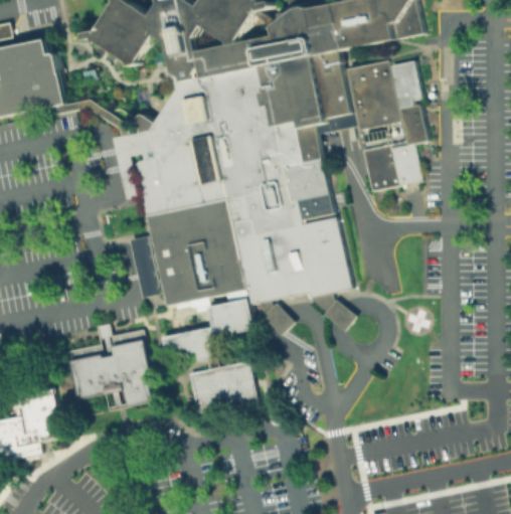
[(259,303),(248,304),(247,299),(245,289),(164,306),(157,272),(155,258),(135,161),(143,160),(142,154),(131,156),(139,194),(126,196),(114,137),(121,136),(129,134),(138,132),(136,120),(136,118),(136,117),(137,116),(138,115),(140,114),(141,114),(143,115),(154,123),(177,89),(167,43),(155,35),(139,59),(140,63),(129,65),(128,61),(98,42),(94,43),(93,38),(83,40),(81,34),(96,31),(116,1),(115,0),(127,0),(151,16),(159,3),(158,0),(260,0),(261,3),(271,1),(272,7),(260,9),(278,21),(288,13),(285,0),(338,0),(339,2),(348,0),(414,0),(422,33),(396,38),(392,22),(389,23),(393,39),(338,50),(342,69),(388,59),(389,65),(412,60),(420,99),(411,101),(412,106),(418,104),(427,141),(411,144),(419,181),(370,191),(357,126),(317,134),(333,213),(303,219),(304,223),(336,217),(350,289),(330,293),(332,301),(334,299),(354,315),(343,330),(322,314),(323,313),(310,302),(308,293),(269,300),(264,301),(259,303)]
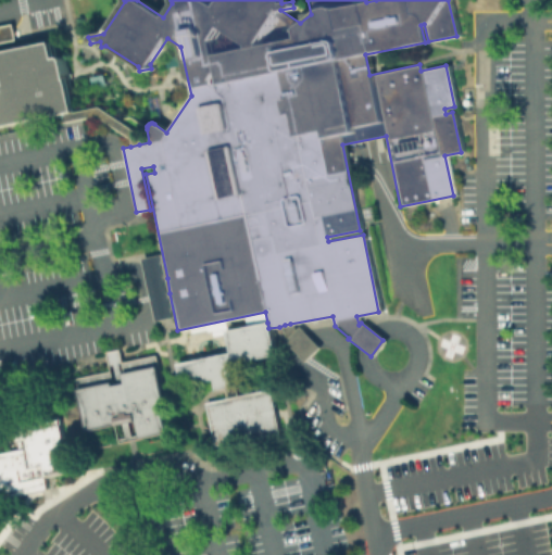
[(0,25),(9,24),(12,40),(0,42),(0,25)]
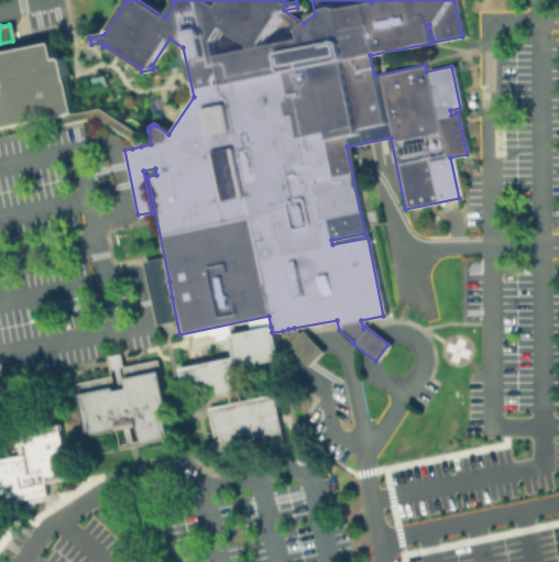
[(0,53),(50,43),(53,59),(62,57),(73,113),(62,116),(0,128),(0,53)]
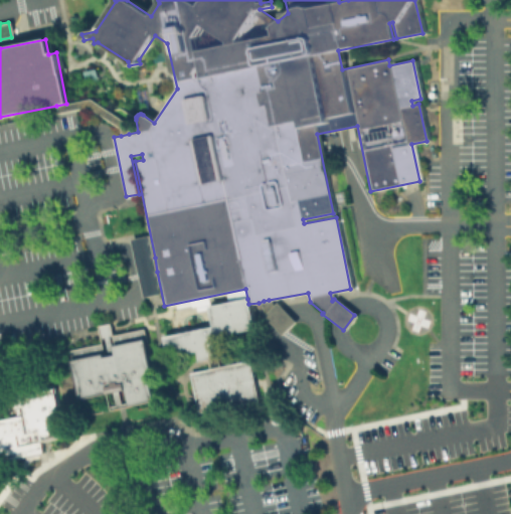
[(91,99),(66,104),(56,106),(58,114),(88,108),(120,129),(121,136),(129,134),(127,123),(91,99)]
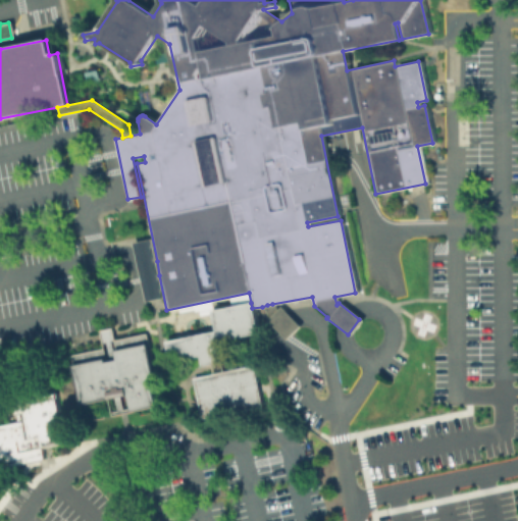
[(131,243),(149,239),(154,262),(157,261),(158,268),(159,275),(156,275),(161,298),(143,302),(131,243)]
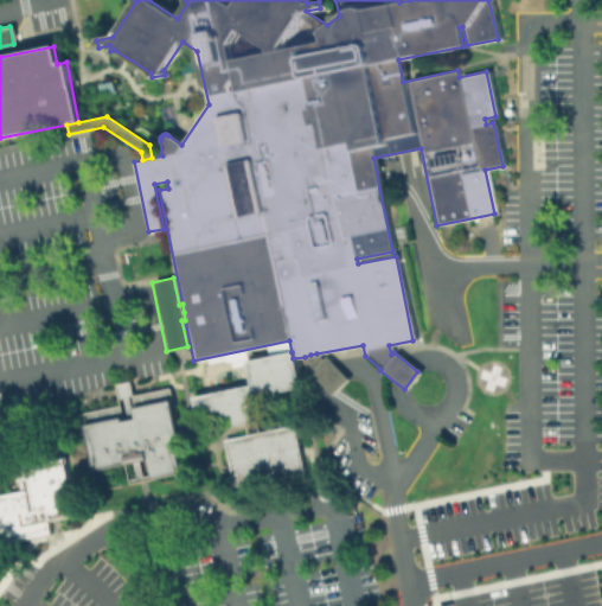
[(190,397),(248,384),(243,362),(292,352),(293,358),(299,388),(251,397),(258,432),(245,435),(244,425),(232,426),(230,414),(194,421),(190,397)]
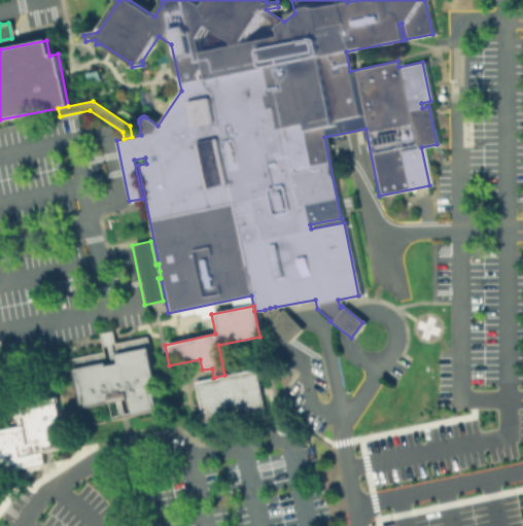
[(275,307),(277,314),(280,310),(294,324),(300,329),(286,342),(281,338),(268,322),(269,321),(266,318),(265,310),(270,308),(275,307)]
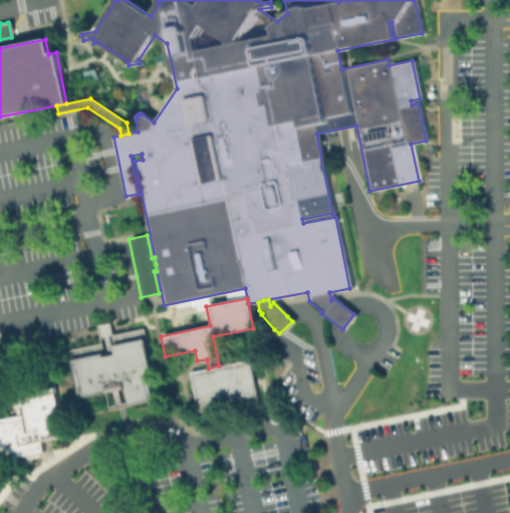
[(65,349),(96,343),(93,325),(106,322),(108,335),(141,328),(151,380),(148,381),(152,400),(124,406),(121,390),(104,393),(103,391),(75,397),(65,349)]
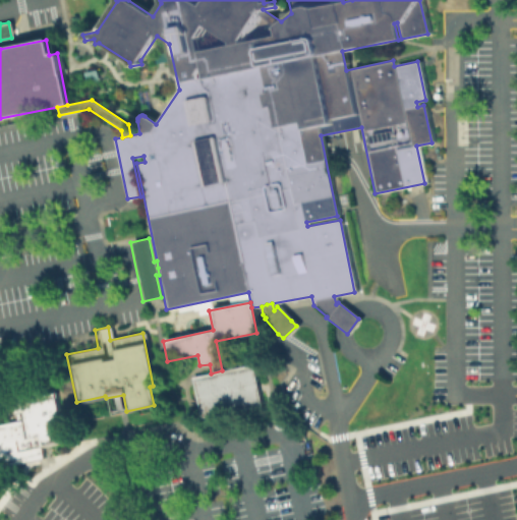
[(190,378),(211,373),(222,370),(251,364),(261,406),(198,419),(190,378)]
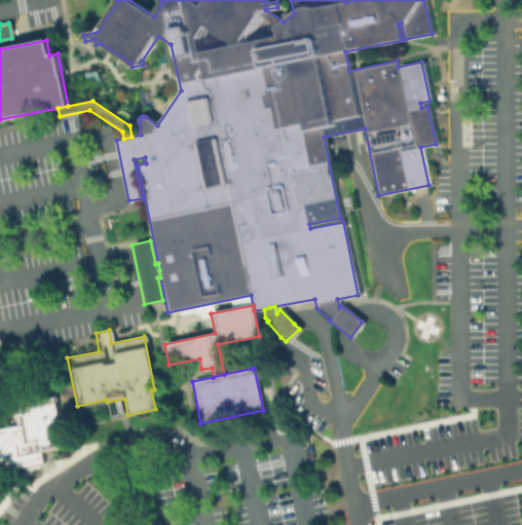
[(54,398),(67,450),(42,455),(45,466),(16,473),(15,469),(0,472),(0,432),(25,426),(24,420),(13,422),(10,408),(54,398)]
